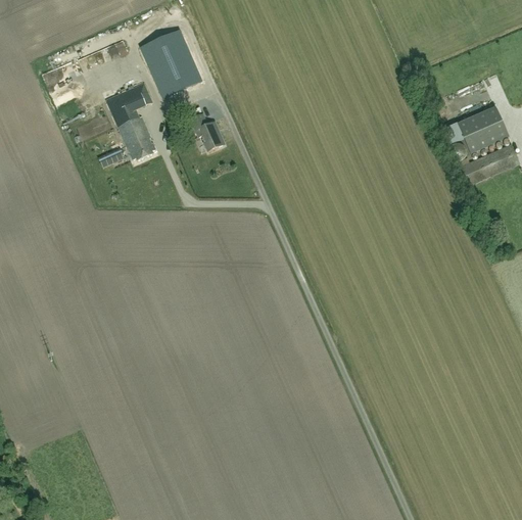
[(204,79),(182,29),(140,47),(161,95),(163,96),(185,87),(187,90),(199,85),(198,81),(204,79)]
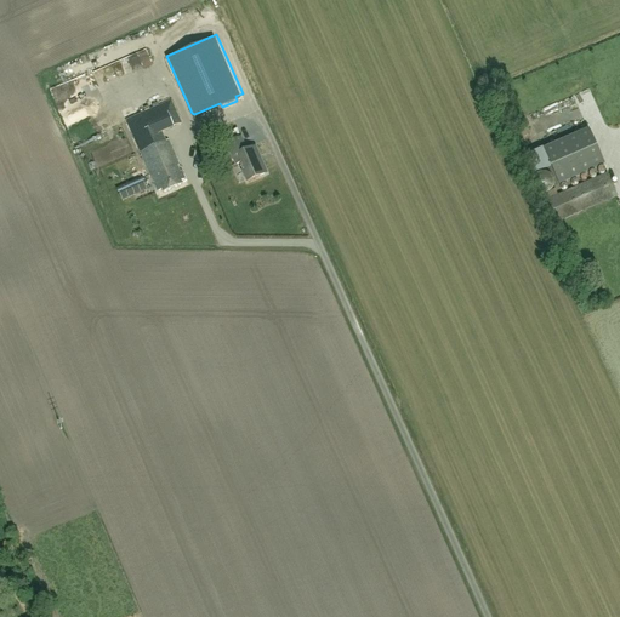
[(81,74),(96,66),(92,58),(78,67),(81,74)]
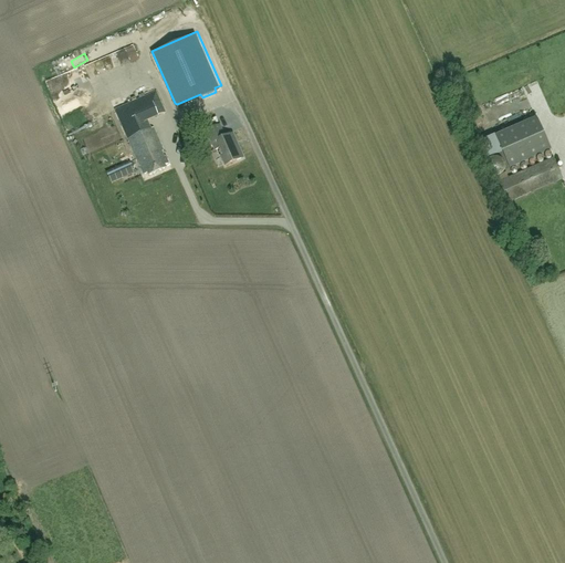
[(490,85),(478,90),(480,94),(491,90),(490,85)]
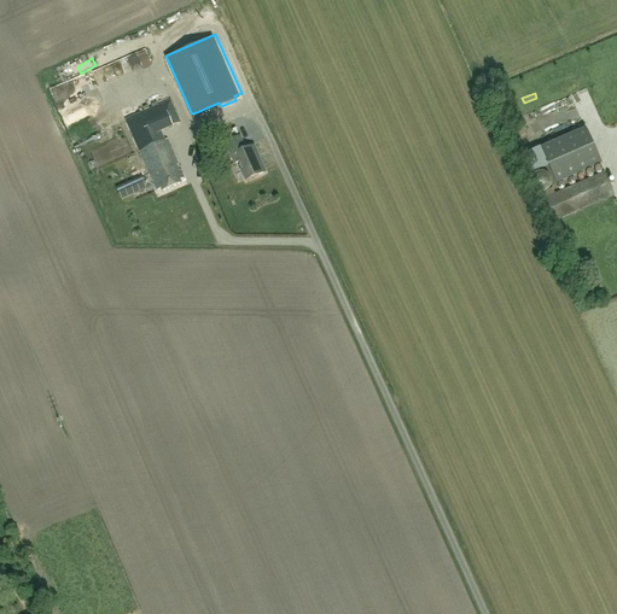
[(181,180),(180,177),(184,175),(180,167),(179,168),(176,162),(178,162),(167,136),(164,138),(161,128),(180,120),(169,97),(124,117),(156,188),(161,186),(162,188),(181,180)]
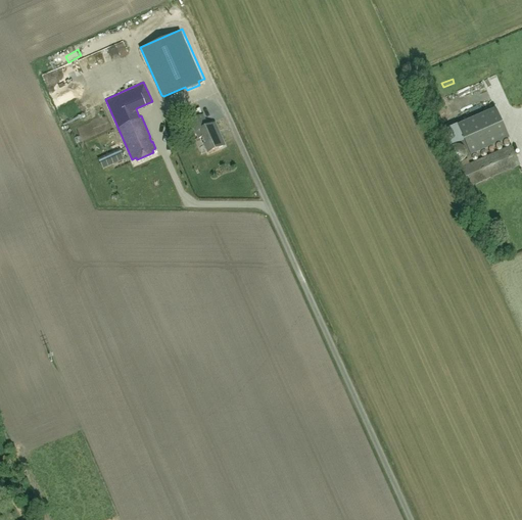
[(508,136),(493,105),(456,124),(469,153),(508,136)]
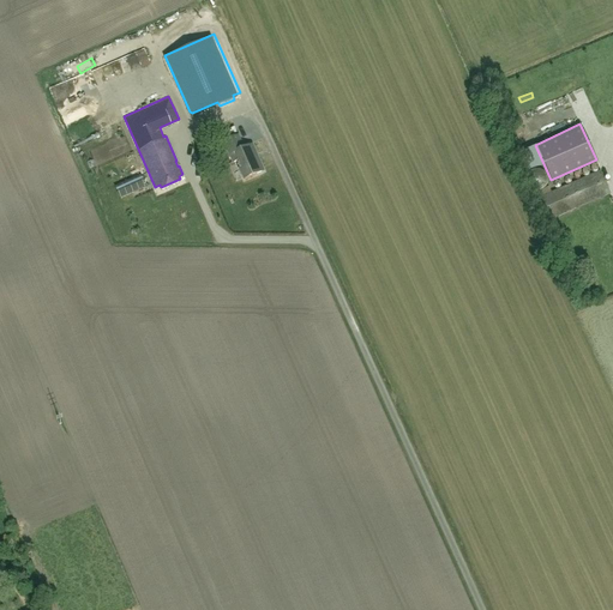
[(242,145),(236,132),(223,138),(233,159),(235,158),(244,176),(263,168),(251,142),(242,145)]
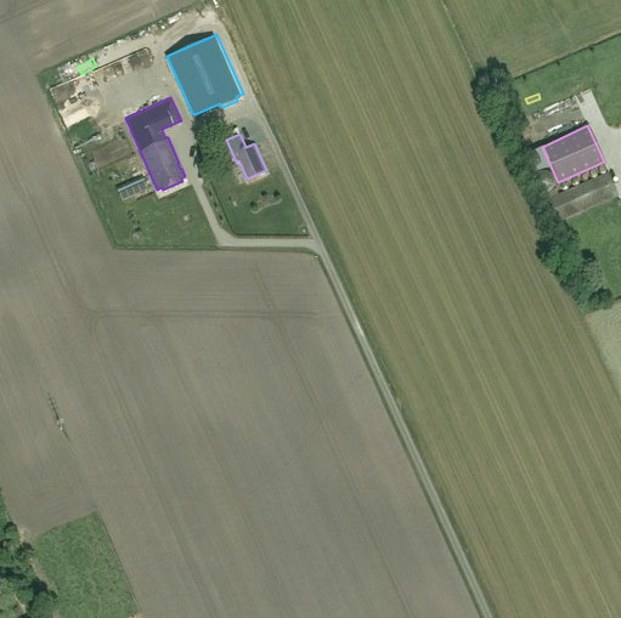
[(90,136),(74,142),(79,153),(95,147),(90,136)]
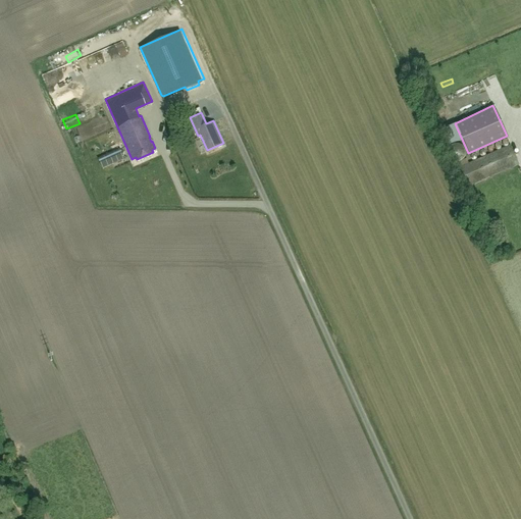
[(454,169),(462,187),(518,161),(510,144),(454,169)]
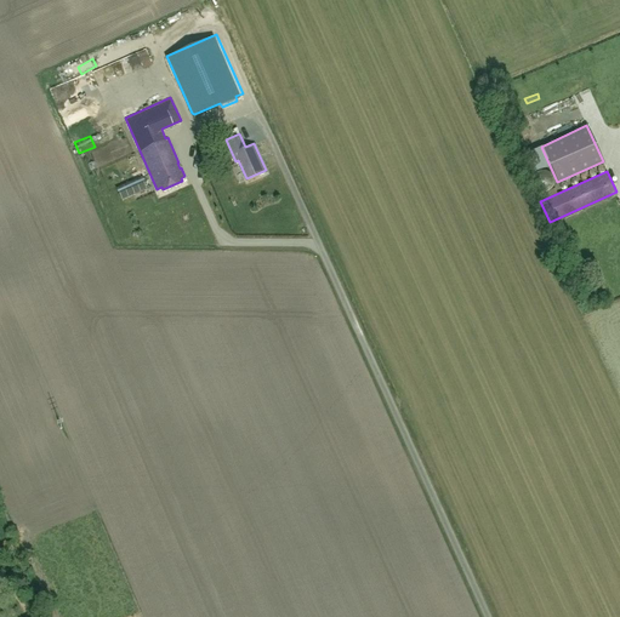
[(126,196),(137,192),(135,184),(124,188),(126,196)]
